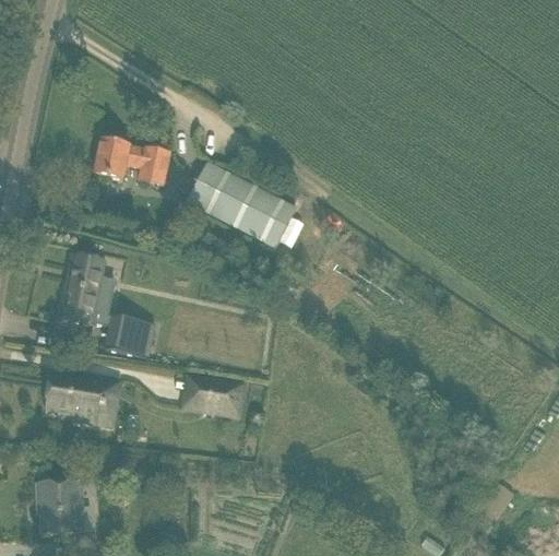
[(145,148),(144,150),(100,141),(94,174),(119,179),(122,164),(138,167),(135,180),(161,185),(167,152),(145,148)]
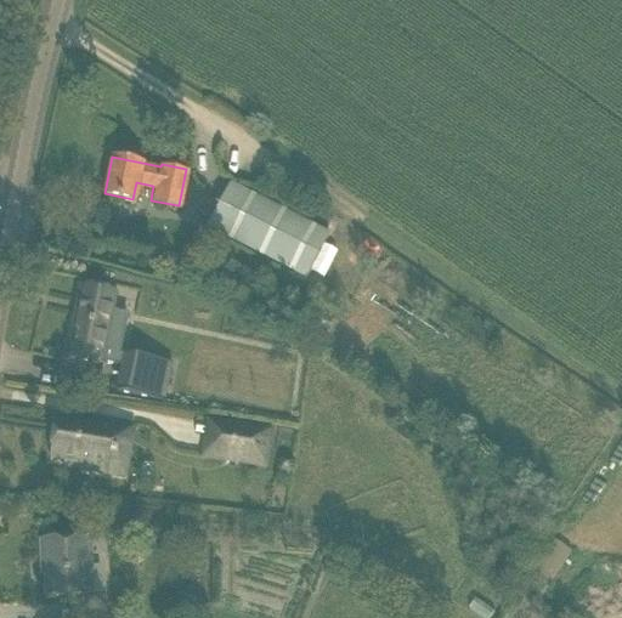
[(306,276),(329,230),(231,179),(207,225),(306,276)]
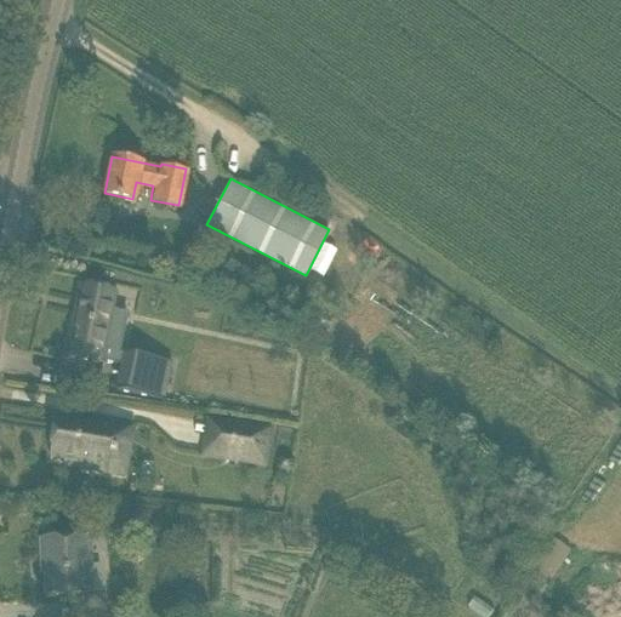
[(66,355),(102,363),(102,359),(121,364),(115,389),(164,399),(171,361),(124,350),(124,353),(104,348),(117,291),(80,284),(66,355)]
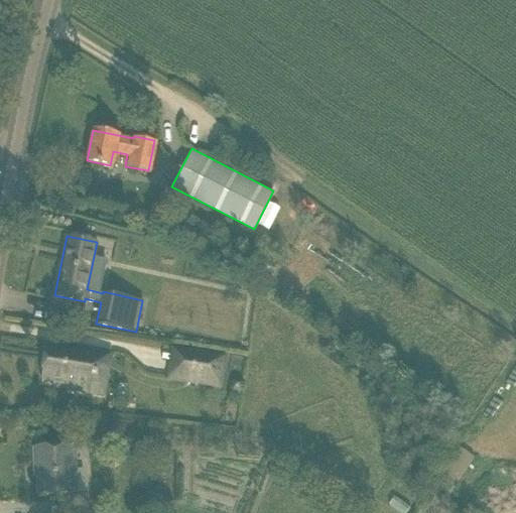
[(105,394),(112,352),(47,342),(41,381),(69,385),(69,388),(105,394)]
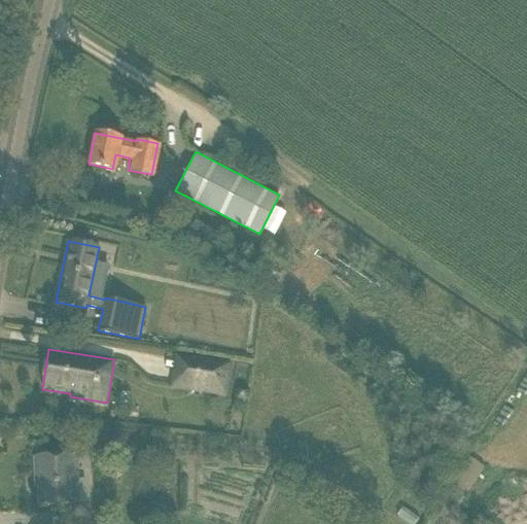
[(226,396),(232,360),(199,356),(194,391),(226,396)]
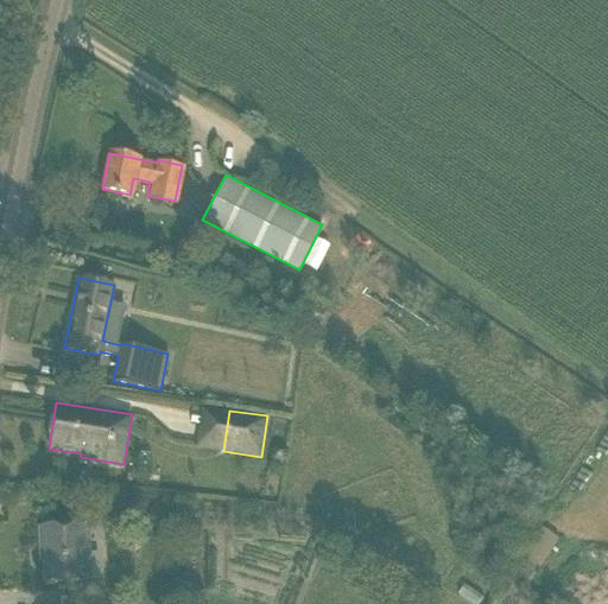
[(274,447),(273,458),(283,459),(284,450),(274,447)]
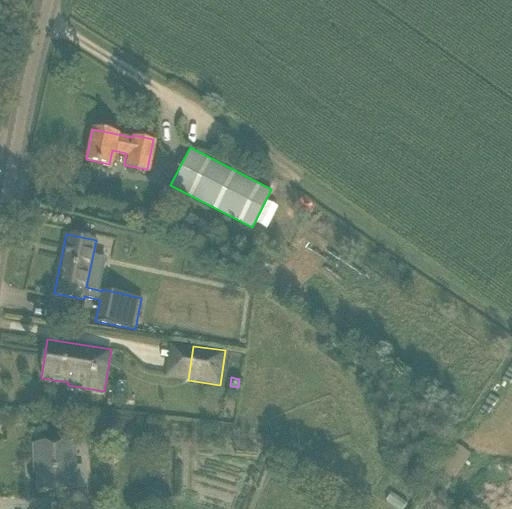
[(38,489),(76,489),(76,443),(34,444),(34,471),(37,471),(38,489)]
